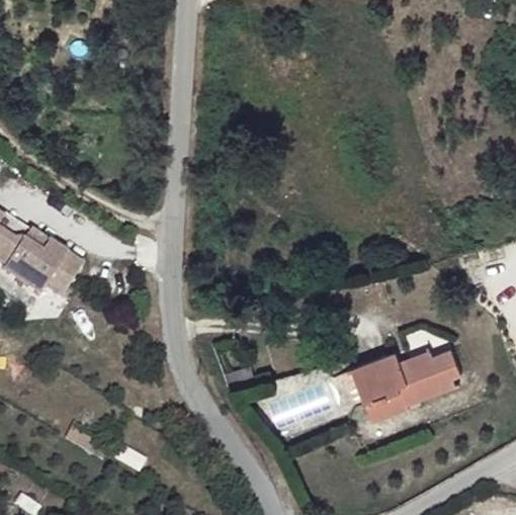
[(27,234),(4,218),(2,221),(0,224),(0,233),(12,242),(24,239),(27,234)]
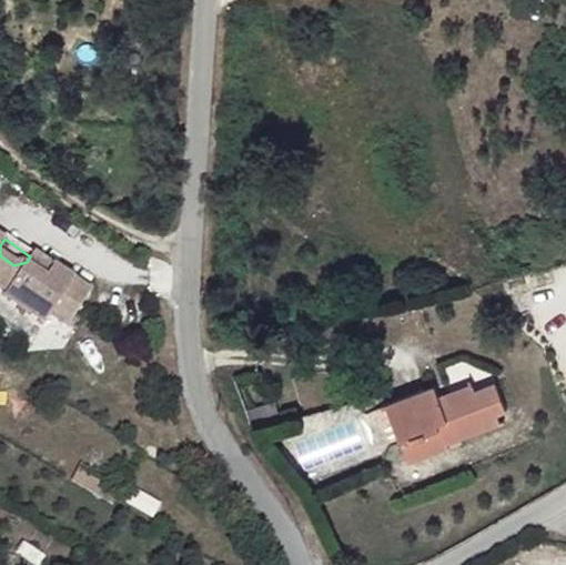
[(89,294),(71,282),(51,269),(47,275),(27,262),(13,265),(0,255),(0,245),(2,242),(0,241),(0,294),(3,296),(1,301),(41,329),(47,319),(64,331),(89,294)]
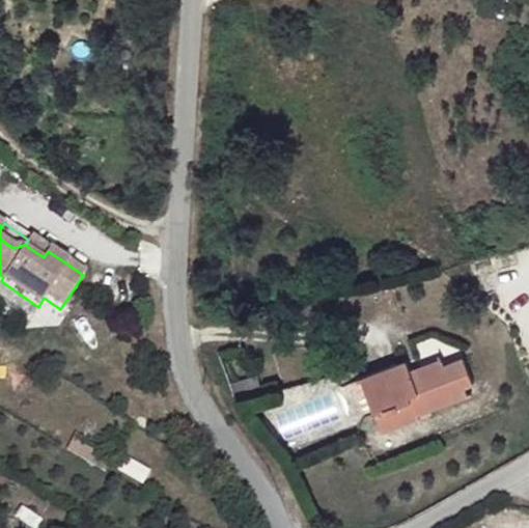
[(464,391),(473,388),(462,359),(442,366),(440,360),(409,372),(405,362),(359,380),(373,416),(378,415),(379,418),(397,410),(397,409),(411,404),(416,418),(466,398),(464,391)]
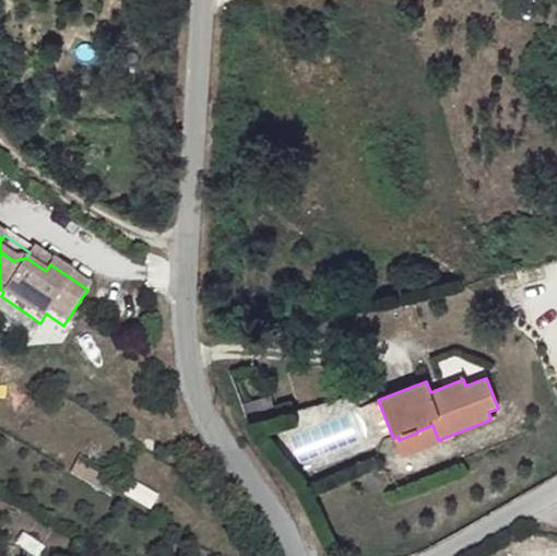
[(274,418),(269,400),(239,409),(246,426),(274,418)]
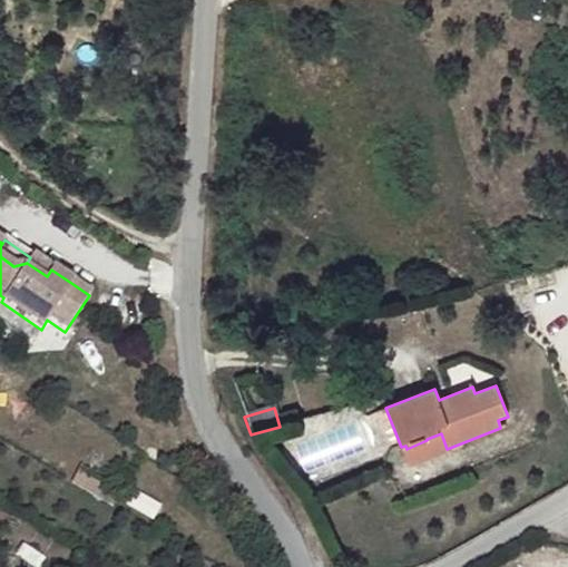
[(409,469),(449,452),(447,449),(441,433),(427,439),(427,440),(407,449),(405,446),(401,447),(409,469)]
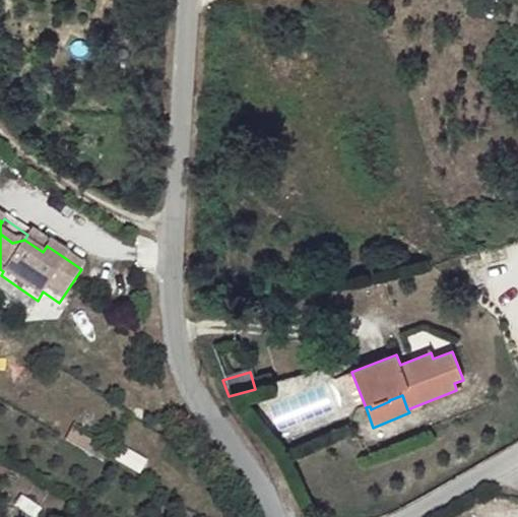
[(112,448),(73,426),(63,443),(102,465),(112,448)]
